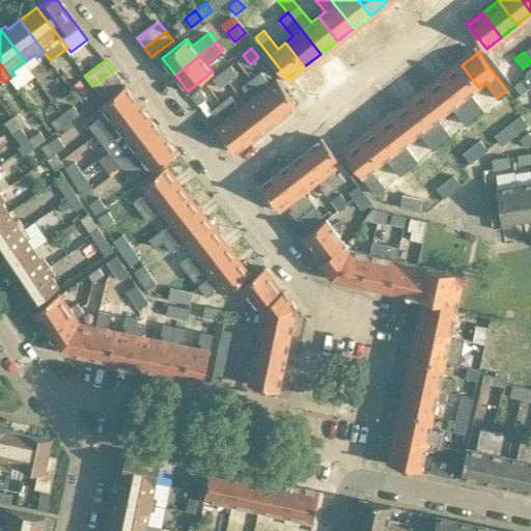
[(228,65),(221,72),(228,81),(236,74),(231,67),(230,68),(228,65)]
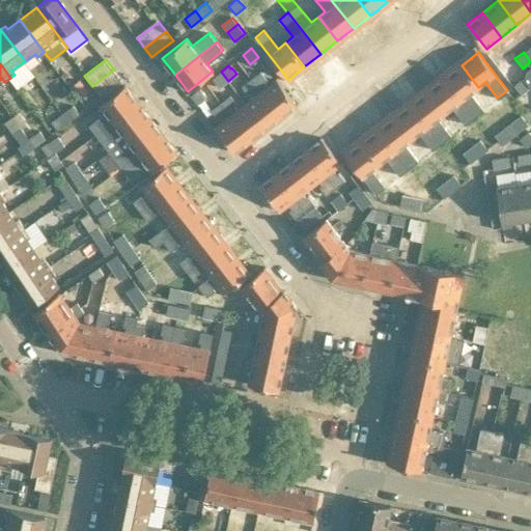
[(478,87),(462,65),(445,78),(475,116),(483,110),(471,93),(478,87)]
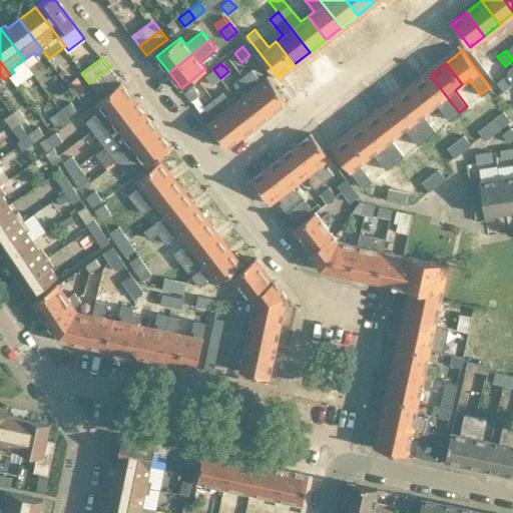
[(89,83),(97,93),(102,89),(117,77),(110,67),(89,83)]
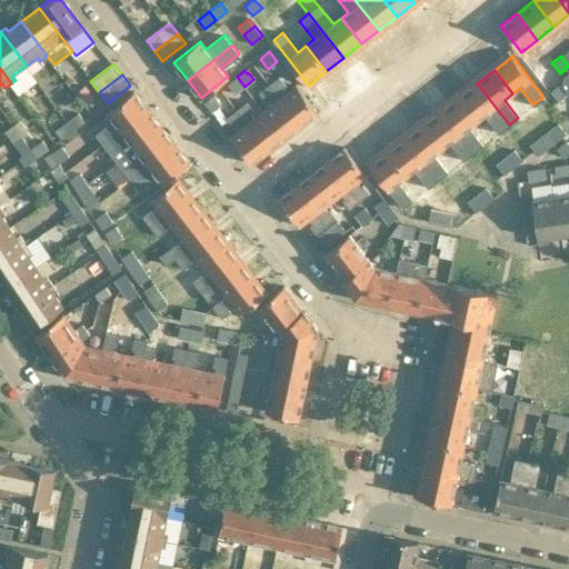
[(279,76),(269,83),(301,125),(318,111),(297,85),(288,91),(285,87),(287,86),(279,76)]
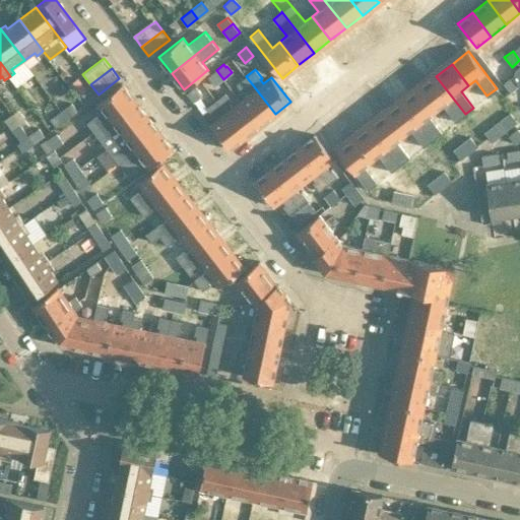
[(223,79),(216,70),(207,77),(214,85),(223,79)]
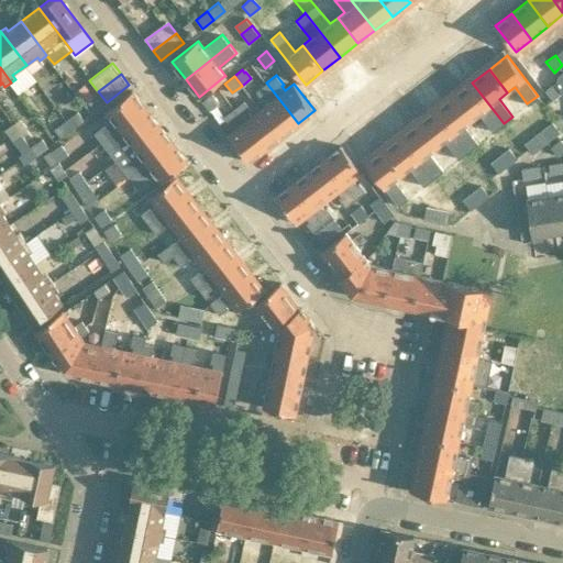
[(266,83),(256,90),(264,99),(266,98),(269,102),(261,109),(283,136),(298,123),(266,83)]
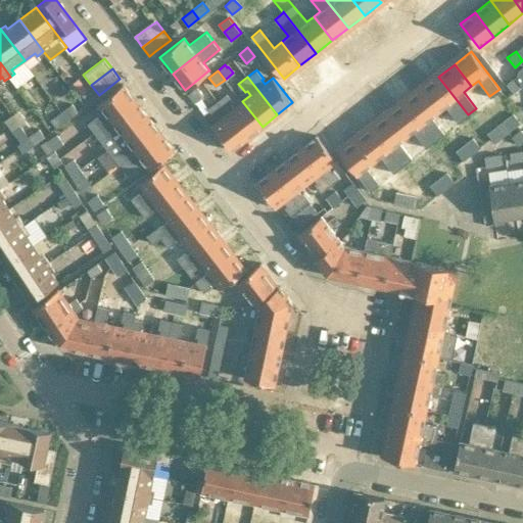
[(468,114),(438,77),(422,89),(439,111),(446,105),(458,121),(468,114)]
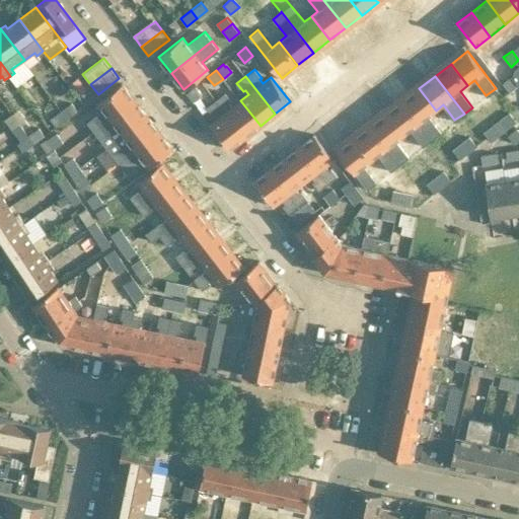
[(518,85),(510,76),(501,83),(509,92),(518,85)]
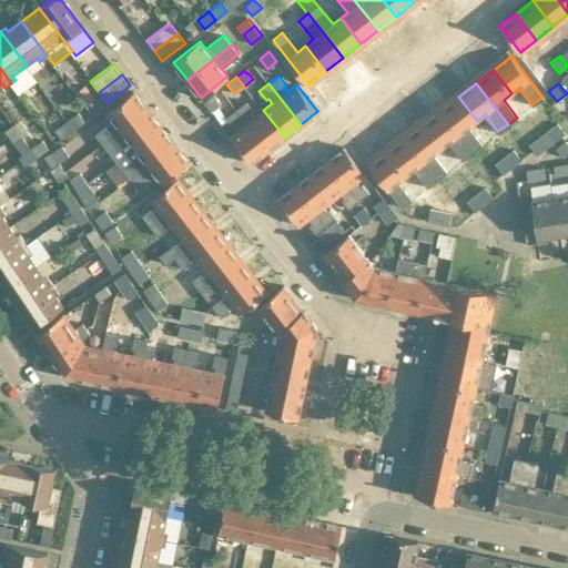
[(148,109),(134,90),(108,111),(113,119),(94,133),(102,144),(148,109)]
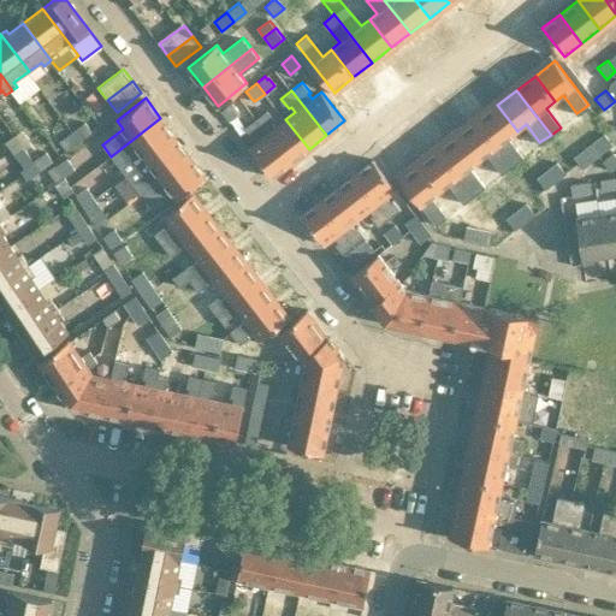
[(241,113),(232,102),(223,111),(230,122),(241,113)]
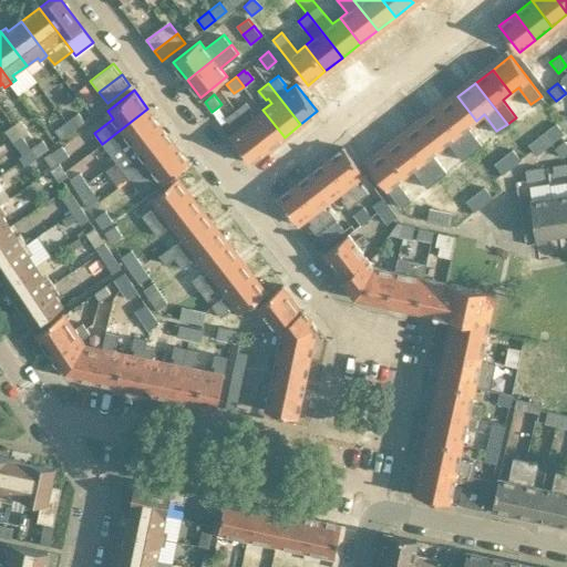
[(476,121),(457,96),(440,111),(472,152),(481,145),(467,126),(476,121)]
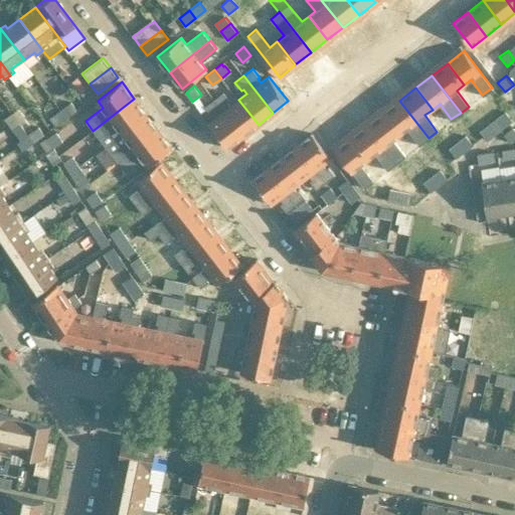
[(222,92),(214,99),(243,136),(259,125),(238,100),(230,106),(227,102),(229,101),(222,92)]
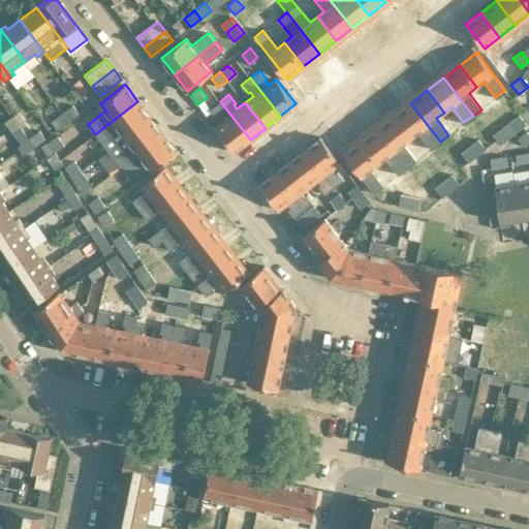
[(151,118),(137,101),(95,134),(107,151),(151,118)]
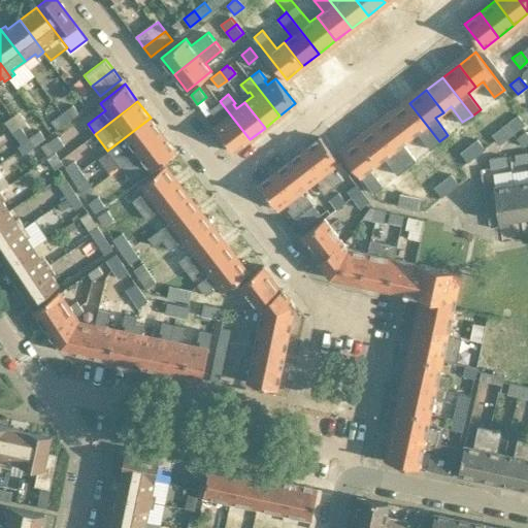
[(220,101),(210,108),(217,118),(219,116),(223,120),(220,122),(215,126),(234,152),(250,139),(220,101)]
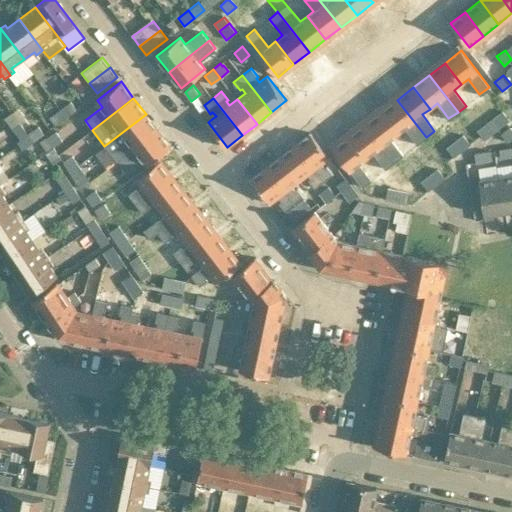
[(426,137),(397,100),(382,112),(410,149),(426,137)]
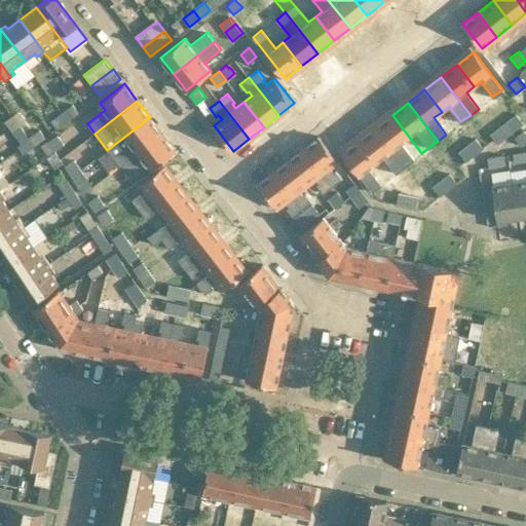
[(67,119),(77,111),(72,105),(62,112),(67,119)]
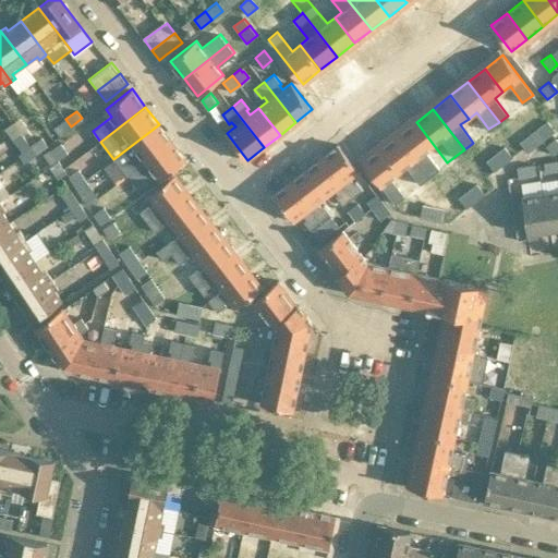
[(59,135),(71,126),(65,119),(53,128),(59,135)]
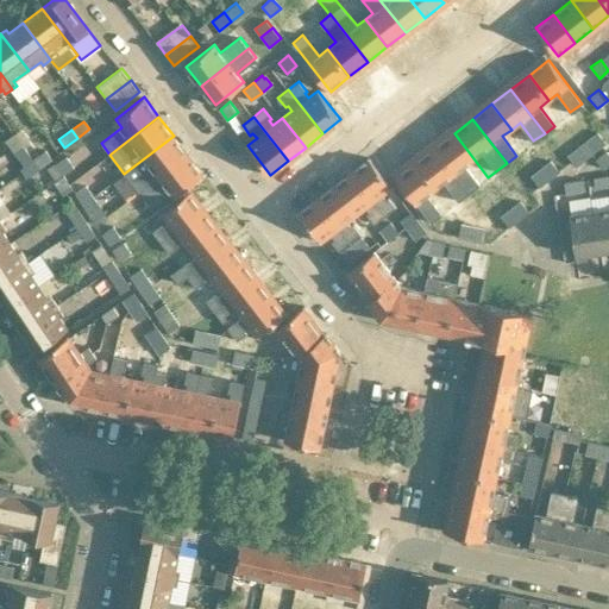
[(597,132),(582,144),(590,155),(606,143),(597,132)]
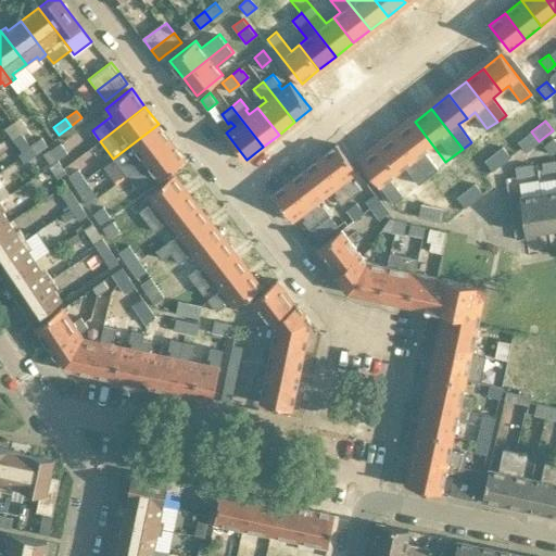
[(35,153),(29,146),(12,122),(3,128),(21,151),(17,153),(20,158),(23,162),(35,153)]
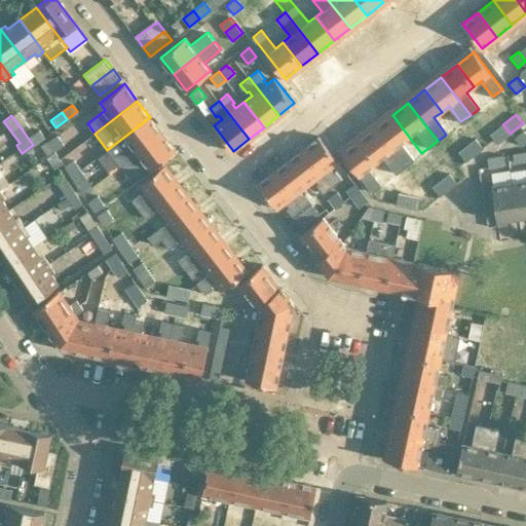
[(421,153),(392,115),(376,127),(405,164),(421,153)]
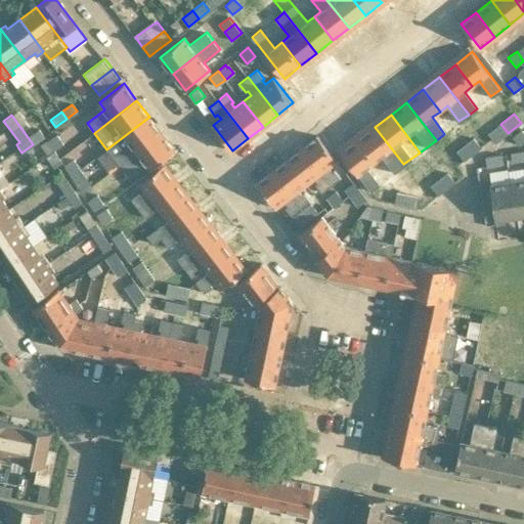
[(149,117),(106,149),(120,166),(162,133),(149,117)]
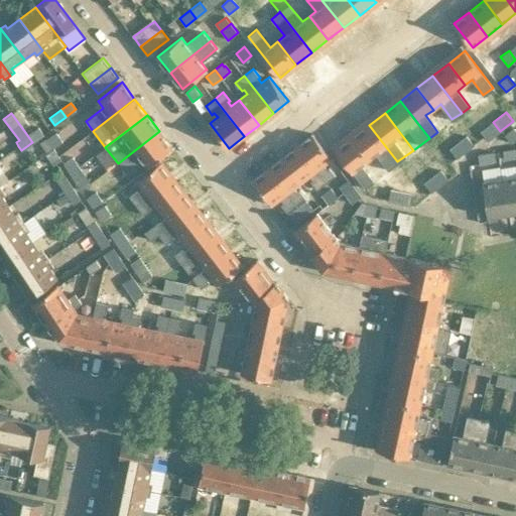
[(488,141),(500,131),(493,122),(480,131),(488,141)]
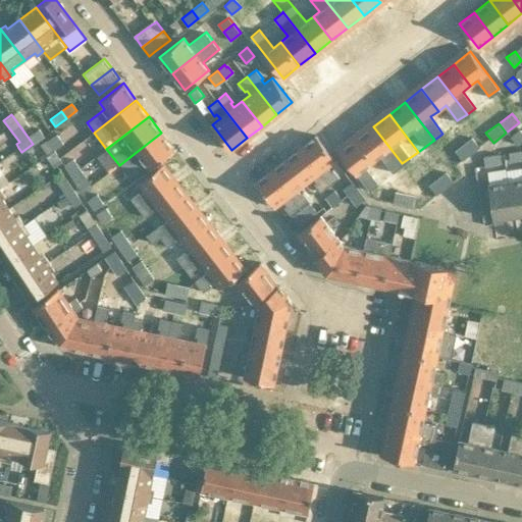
[(373,126),(357,139),(373,161),(379,169),(385,177),(393,172),(392,171),(402,163),(373,126)]
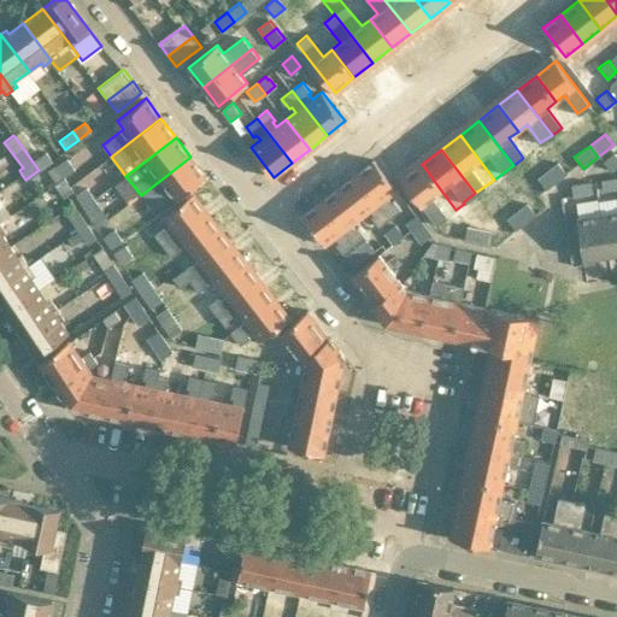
[(39,170),(52,160),(46,152),(33,162),(39,170)]
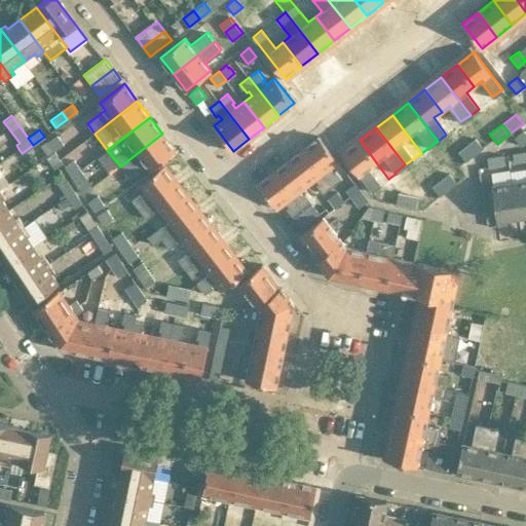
[(514,138),(521,146),(525,142),(525,133),(524,129),(514,138)]
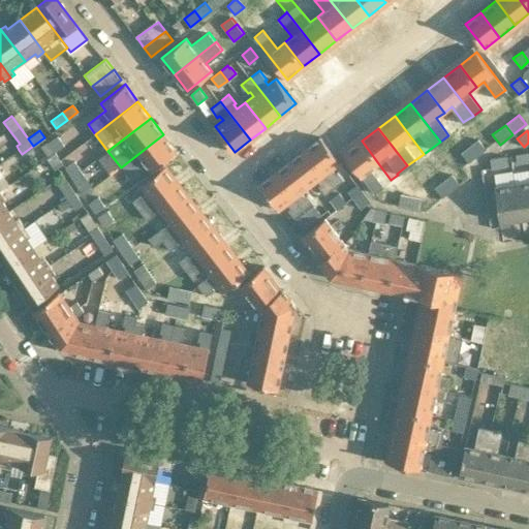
[(177,151),(163,134),(121,167),(127,177),(146,162),(152,170),(177,151)]
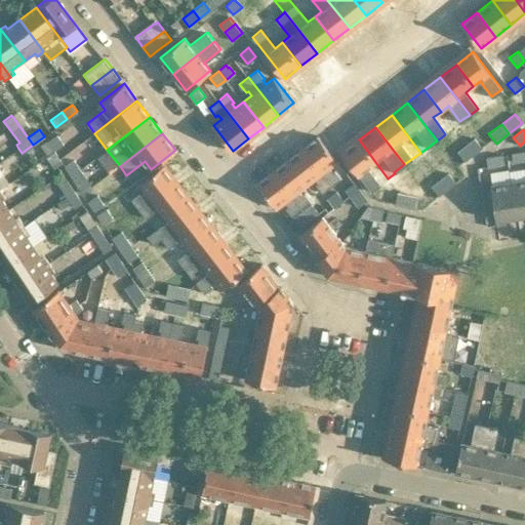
[(57,134),(48,140),(56,152),(66,146),(57,134)]
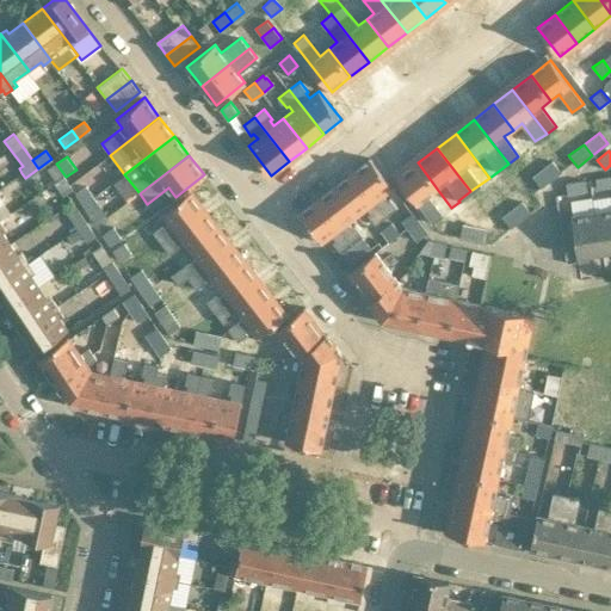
[(371,158),(353,172),(387,216),(397,207),(390,197),(388,199),(384,195),(394,186),(371,158)]
